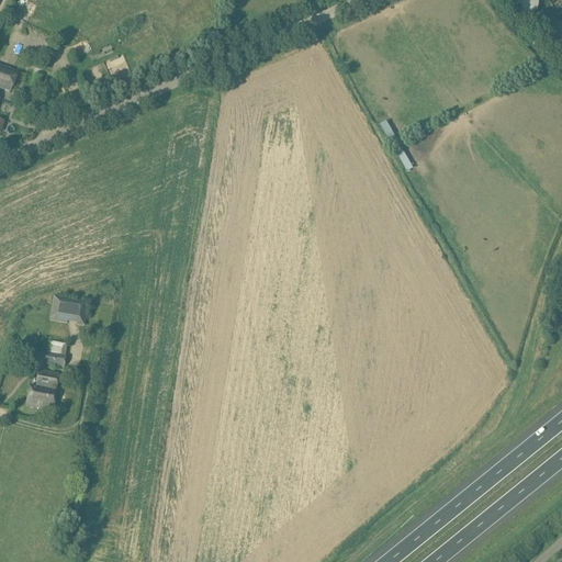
[(515,0),(515,1),(515,2),(514,3),(514,6),(515,7),(515,8),(515,9),(516,11),(517,12),(517,13),(518,13),(519,14),(520,15),(521,15),(523,17),(524,17),(525,17),(526,17),(527,17),(529,17),(530,17),(531,17),(532,15),(535,14),(536,13),(537,12),(537,11),(538,10),(539,9),(539,8),(539,7),(539,6),(539,4),(539,3),(539,2),(539,1),(538,0),(515,0)]
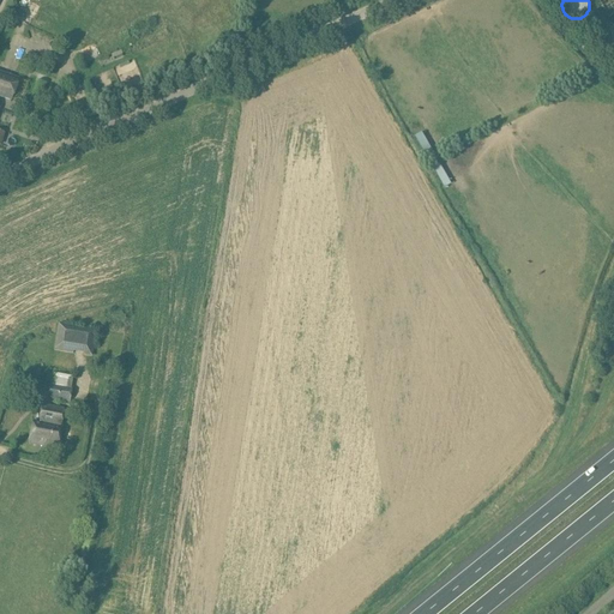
[(94,78),(101,96),(119,89),(112,71),(94,78)]
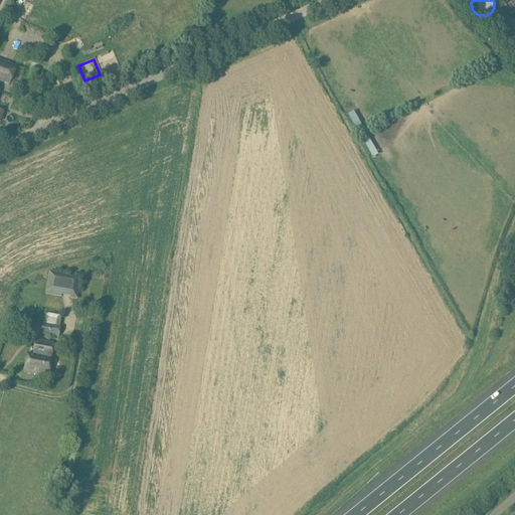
[(15,66),(0,60),(0,81),(9,86),(15,66)]
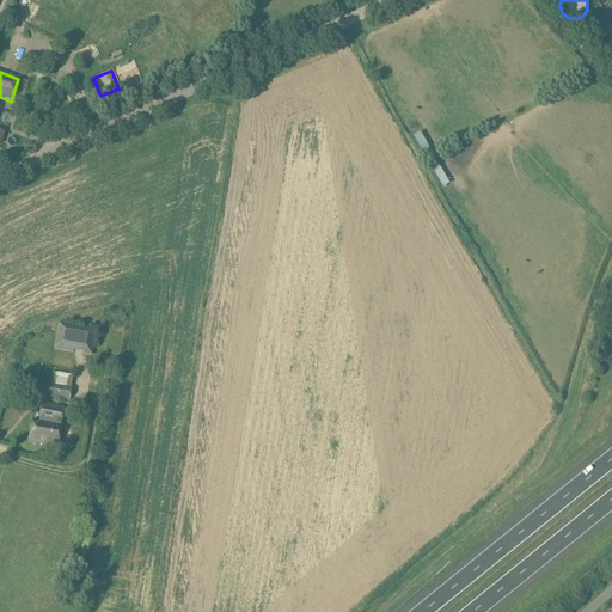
[(433,153),(421,133),(414,136),(426,157),(433,153)]
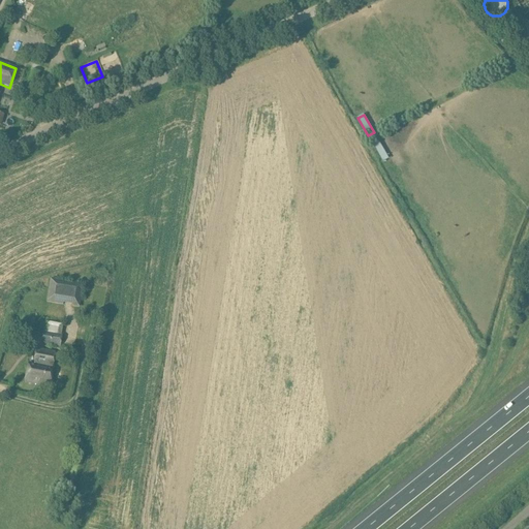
[(373,144),(383,162),(390,159),(379,141),(373,144)]
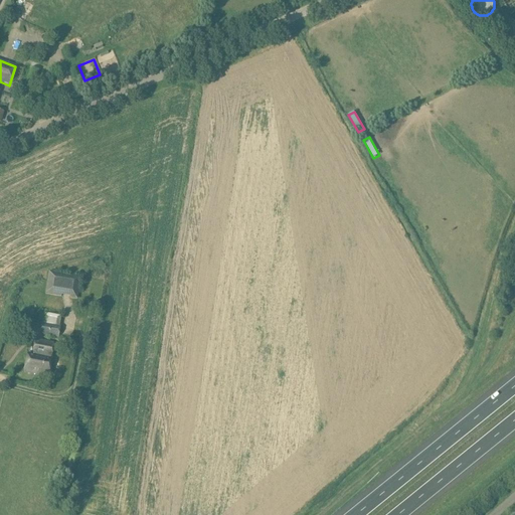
[(79,278),(49,273),(46,294),(76,299),(79,278)]
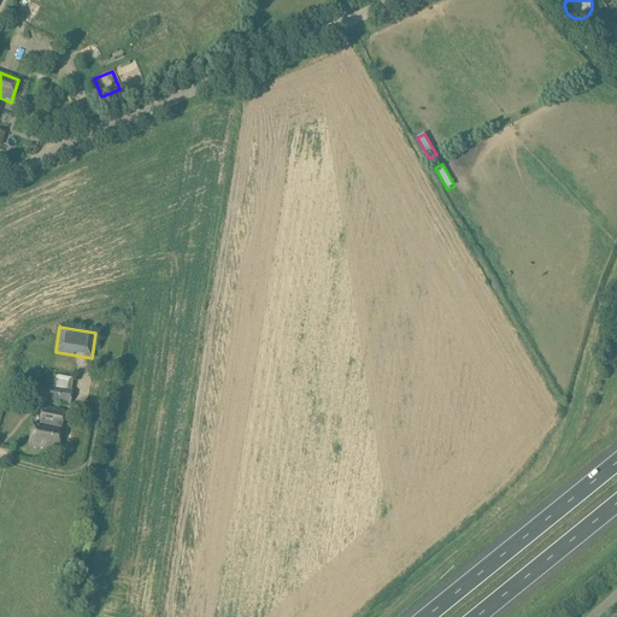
[(56,376),(53,376),(52,388),(51,388),(48,400),(70,404),(71,392),(74,378),(59,376),(58,377),(56,377),(56,376)]
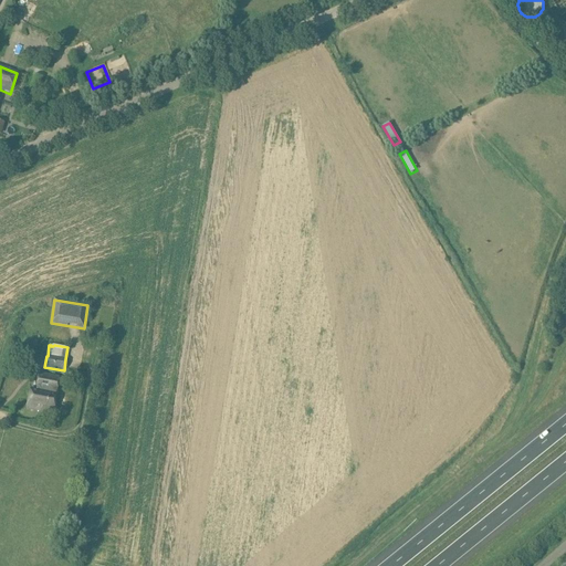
[(34,353),(16,349),(13,364),(24,366),(24,363),(32,364),(34,353)]
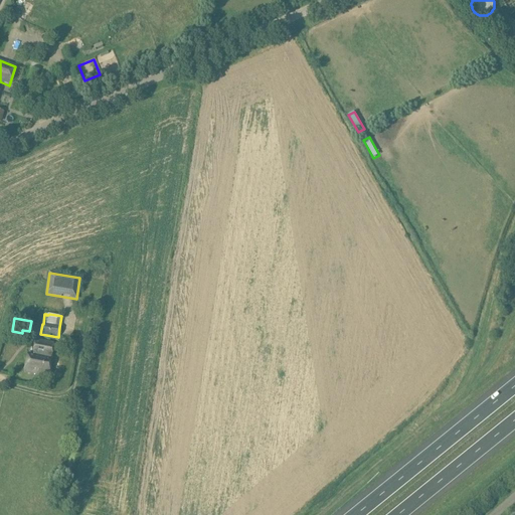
[(53,344),(40,341),(39,348),(34,347),(33,355),(28,354),(24,371),(48,376),(52,356),(51,356),(53,344)]
